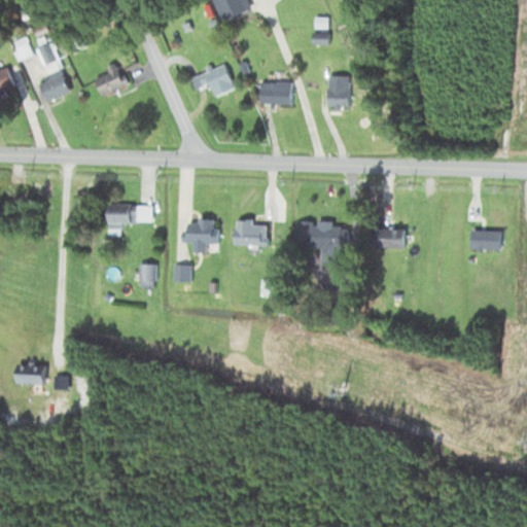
[(215,0),(220,20),(256,11),(253,0),(215,0)]
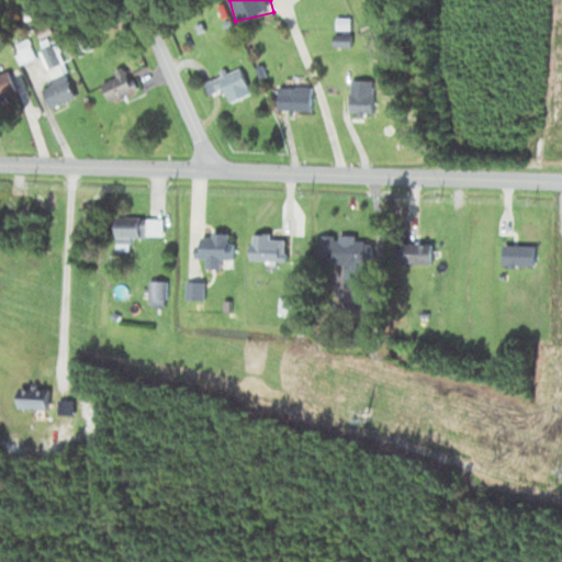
[(34,58),(26,38),(13,44),(20,63),(34,58)]
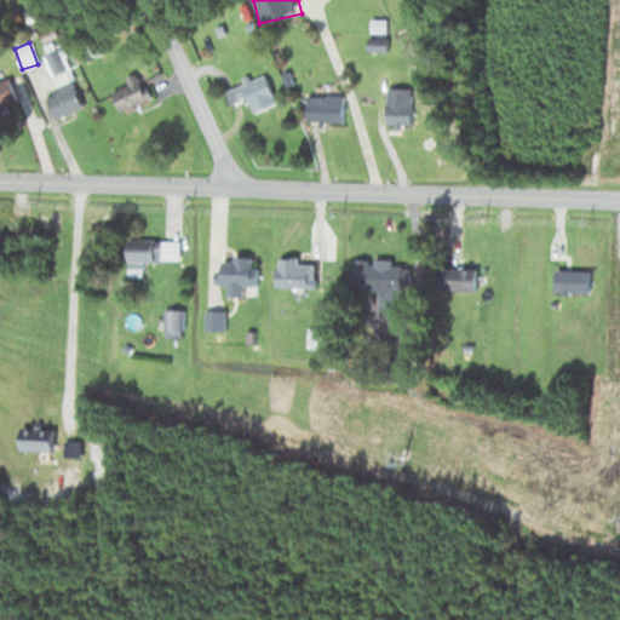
[(82,108),(62,61),(47,67),(58,91),(42,98),(52,121),(82,108)]
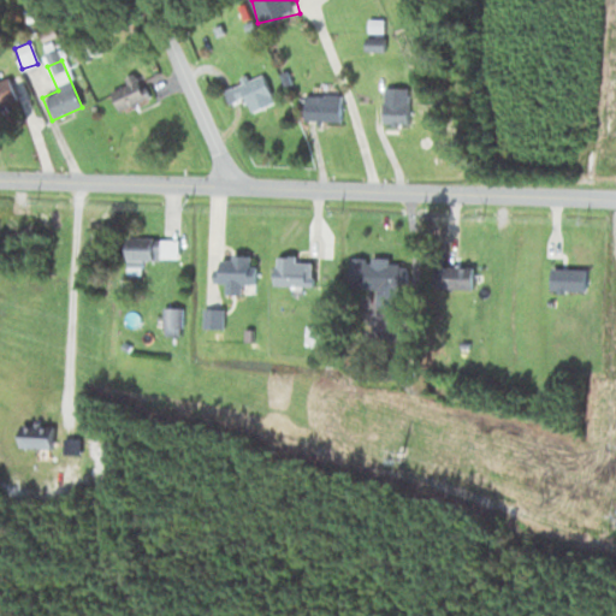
[(0,108),(25,92),(13,73),(0,82),(0,108)]
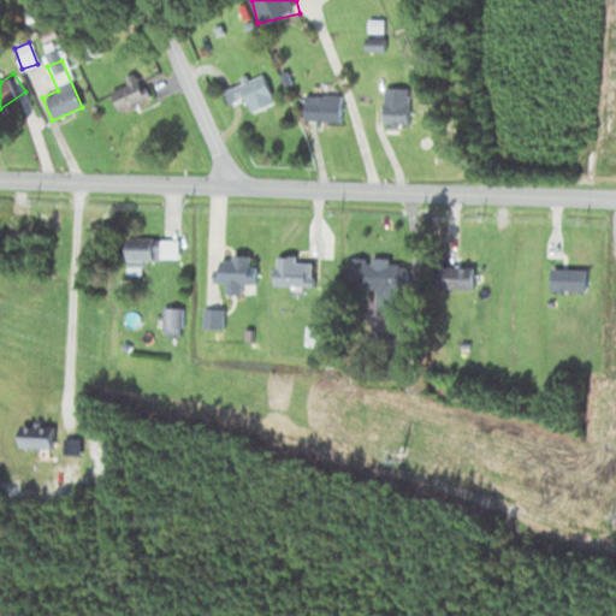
[(246,96),(252,111),(274,102),(264,73),(224,88),(230,102),(246,96)]
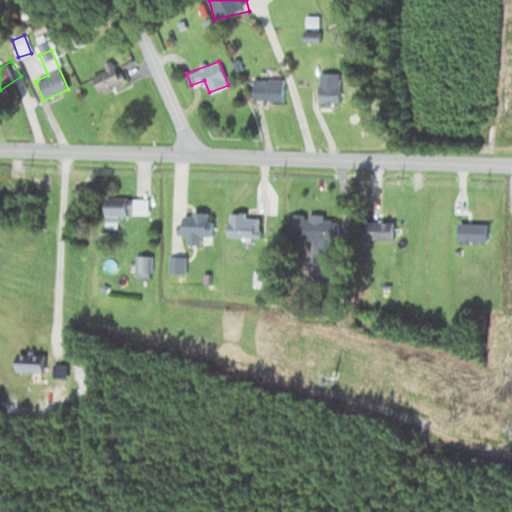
[(123,83),(113,63),(91,73),(100,93),(123,83)]
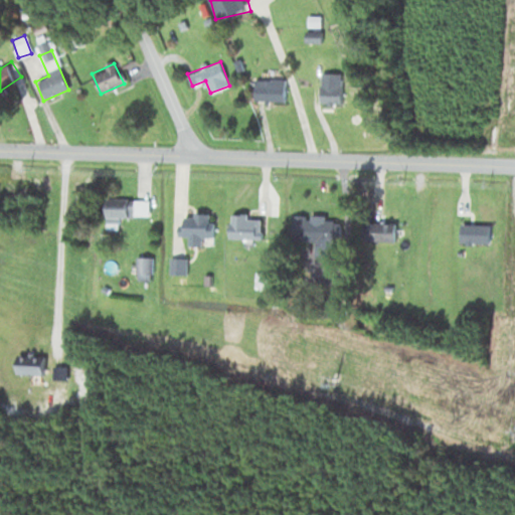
[(341,105),(341,73),(321,73),(321,105),(341,105)]
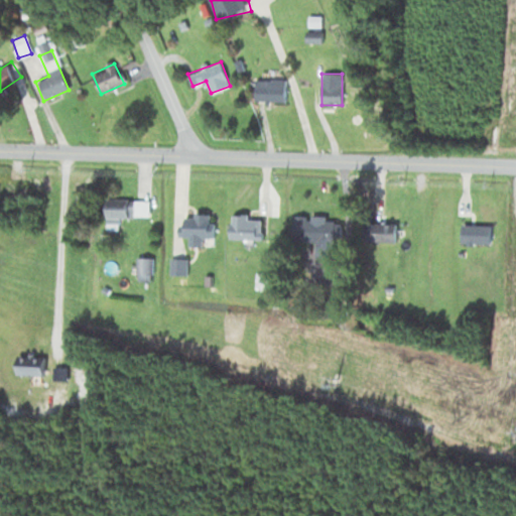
[(256,101),(286,101),(286,80),(256,80),(256,101)]
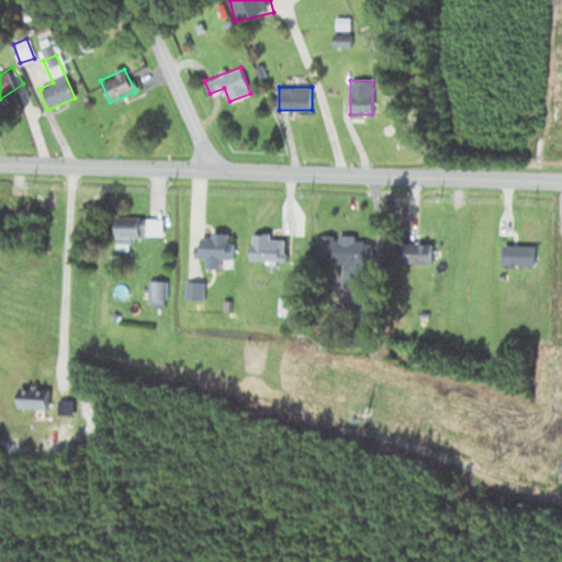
[(139,217),(115,217),(115,240),(139,240),(139,217)]
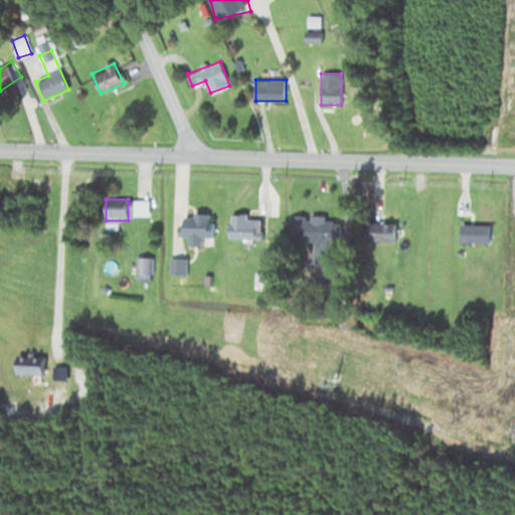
[(149,214),(149,199),(134,199),(134,214),(149,214)]
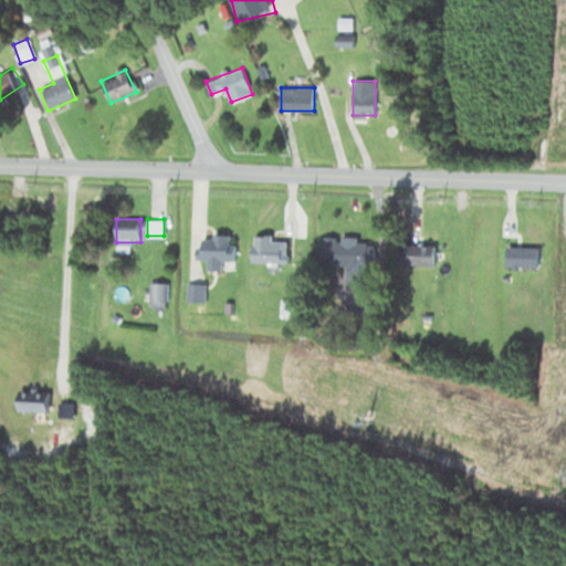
[(234,269),(234,234),(200,234),(200,259),(207,259),(207,269),(234,269)]
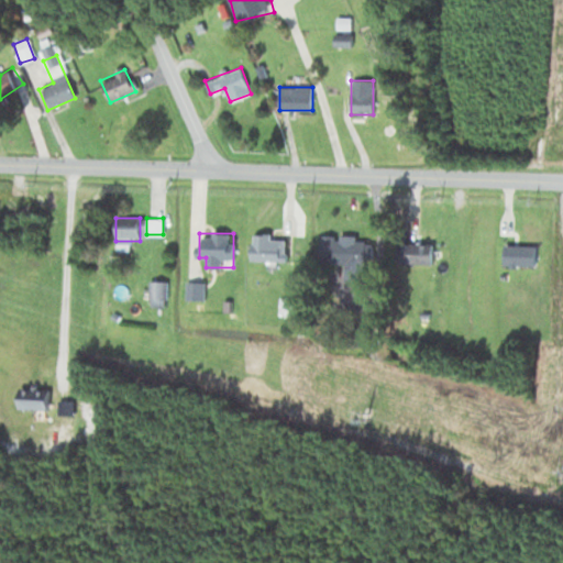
[(287,260),(287,234),(252,234),(252,260),(287,260)]
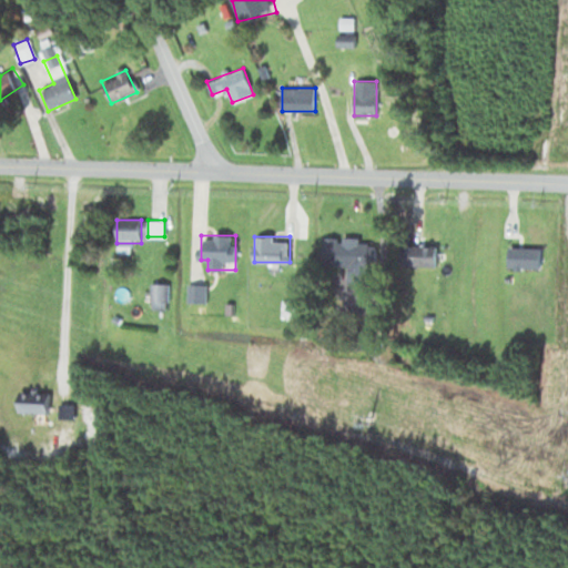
[(354,264),(353,281),(368,281),(369,240),(323,239),(322,263),(354,264)]
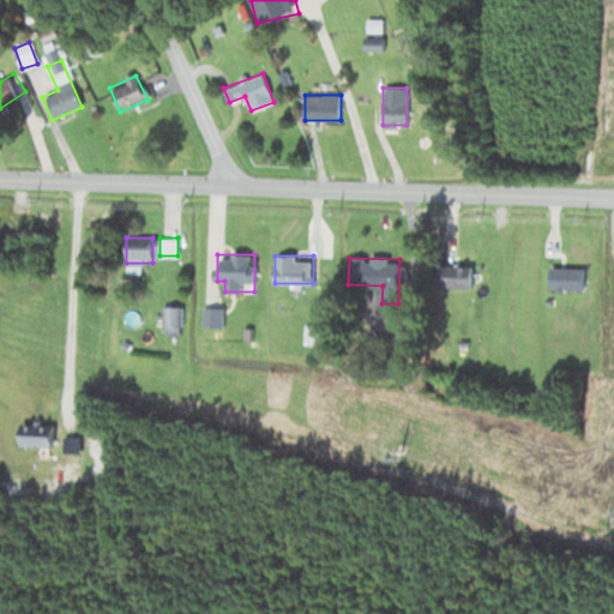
[(433,286),(473,286),(473,264),(433,264),(433,286)]
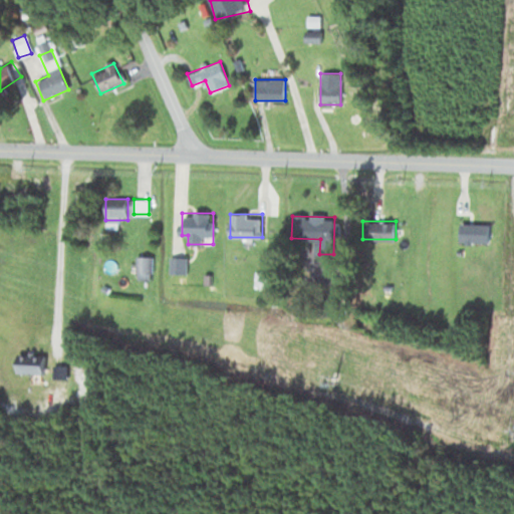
[(151,254),(136,254),(136,277),(151,277),(151,254)]
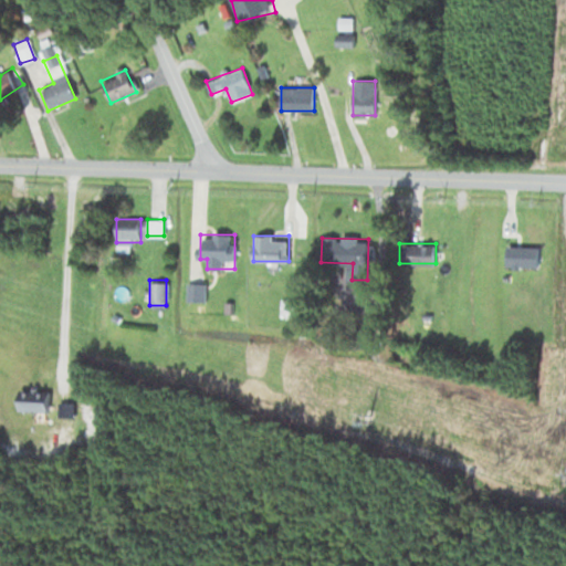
[(18,410),(49,410),(49,390),(18,390),(18,410)]
